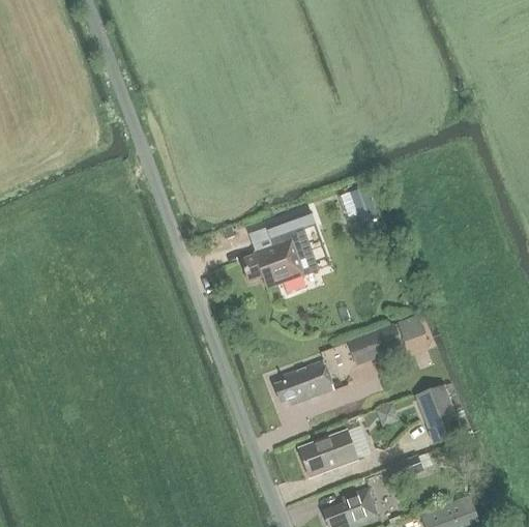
[(350,192),(361,223),(378,217),(368,186),(350,192)]
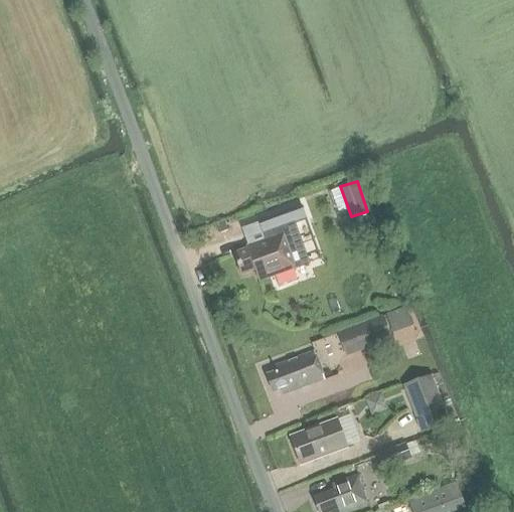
[(283,224),(297,220),(300,228),(313,223),(302,192),(288,196),(291,205),(278,209),(283,224)]
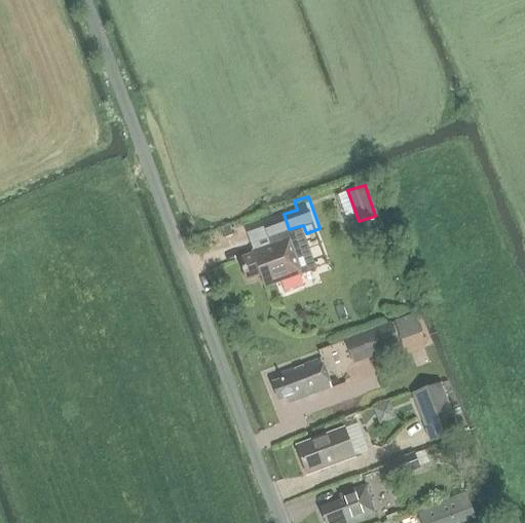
[(265,286),(301,272),(288,236),(252,250),(253,252),(238,257),(247,279),(261,274),(265,286)]
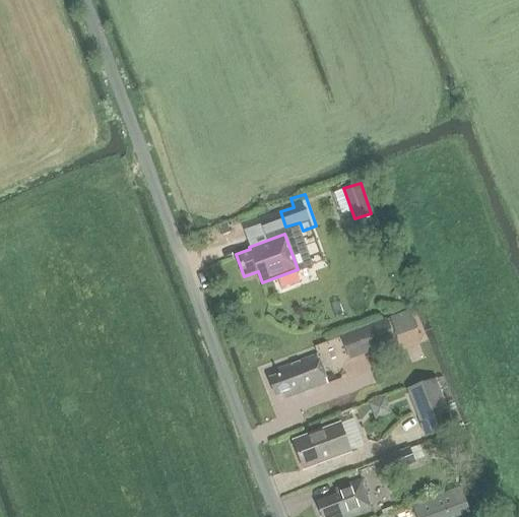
[(383,317),(377,300),(334,315),(341,332),(383,317)]
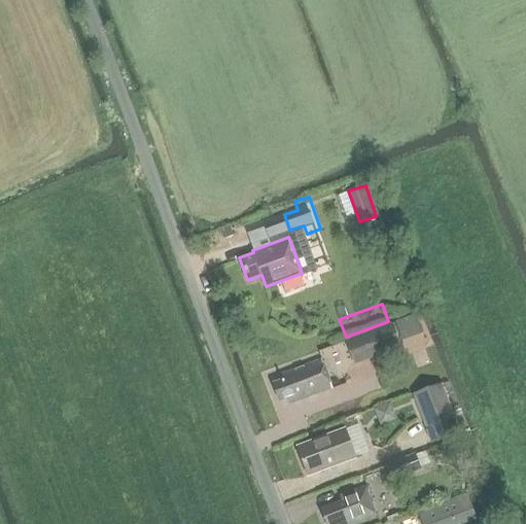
[(346,340),(355,363),(401,345),(393,321),(346,340)]
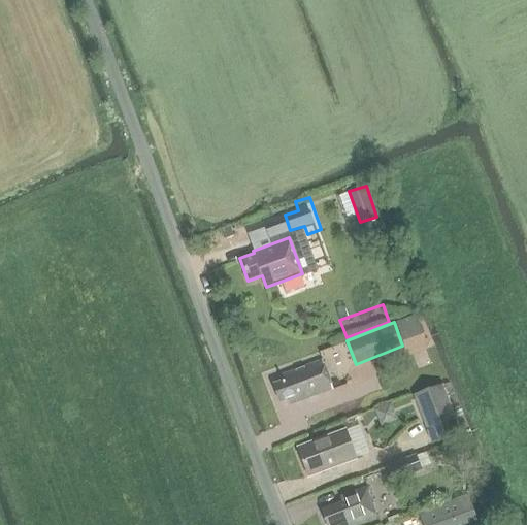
[(291,402),(333,387),(323,359),(281,374),(282,380),(274,382),(281,400),(289,398),(291,402)]
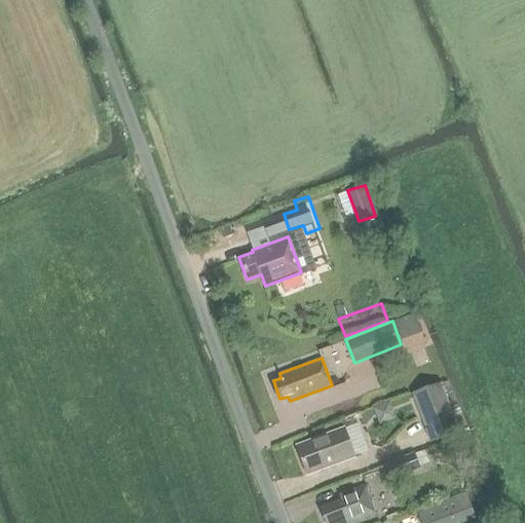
[(432,442),(460,431),(442,381),(412,393),(432,442)]
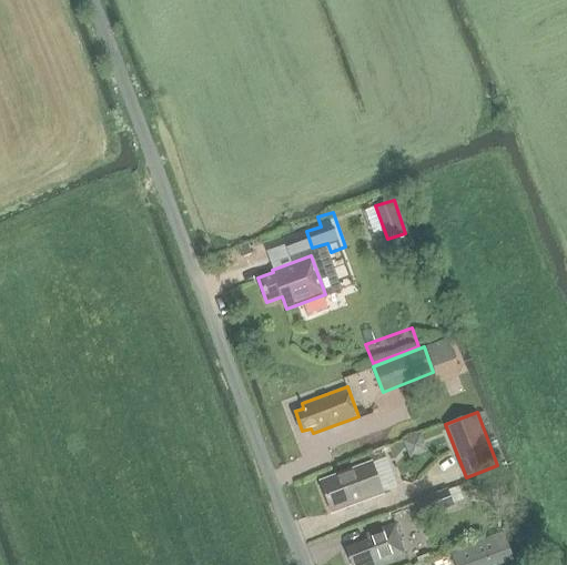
[(393,477),(381,482),(373,461),(321,480),(333,512),(397,487),(393,477)]
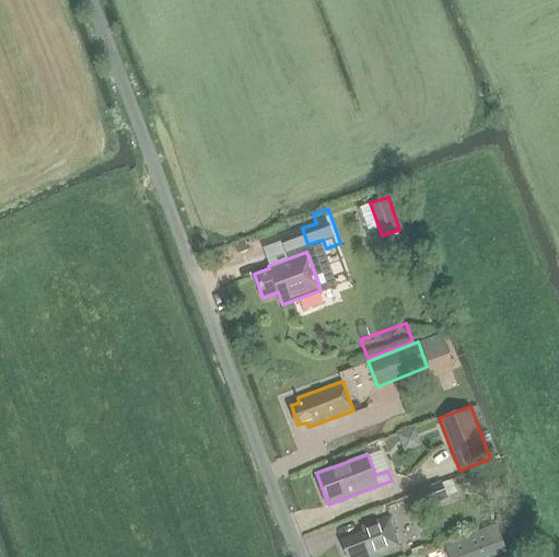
[(446,498),(441,482),(411,492),(418,509),(446,498)]
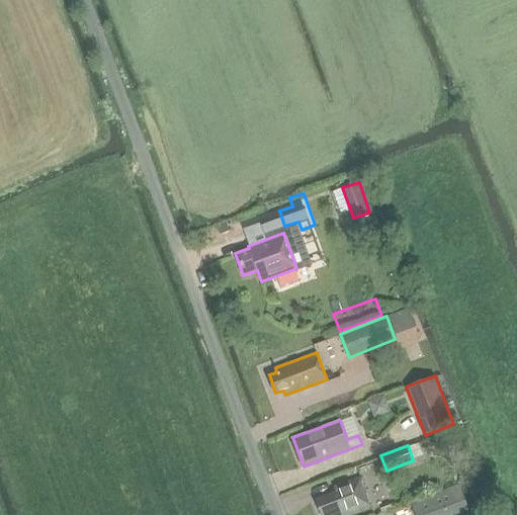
[(333,514),(342,514),(371,504),(361,477),(337,486),(339,491),(317,500),(322,514),(326,514),(333,512),(333,514)]
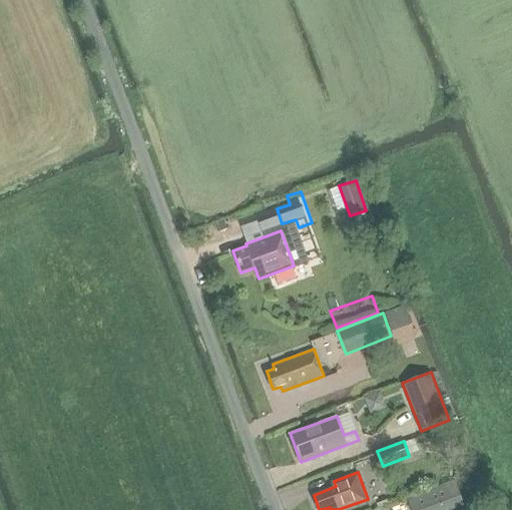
[(407,496),(412,509),(428,509),(449,502),(442,484),(407,496)]
